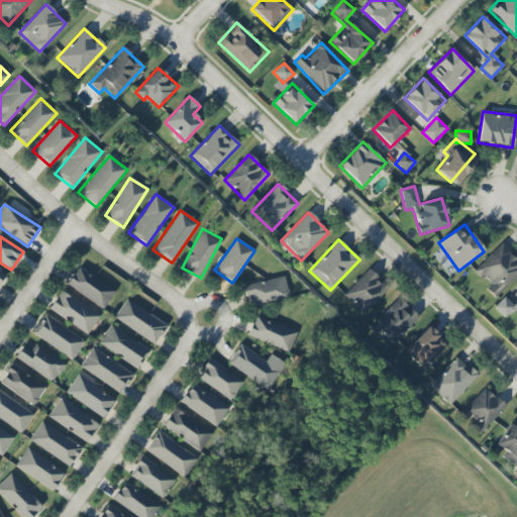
[(475,270),(490,286),(487,289),(495,298),(516,276),(516,257),(503,243),(475,270)]
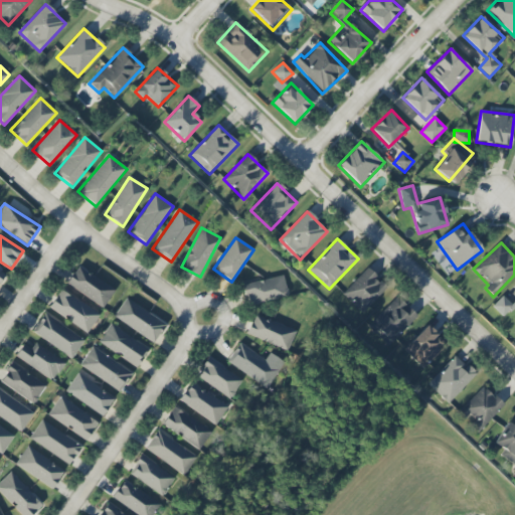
[(105,307),(115,287),(76,267),(65,287),(105,307)]
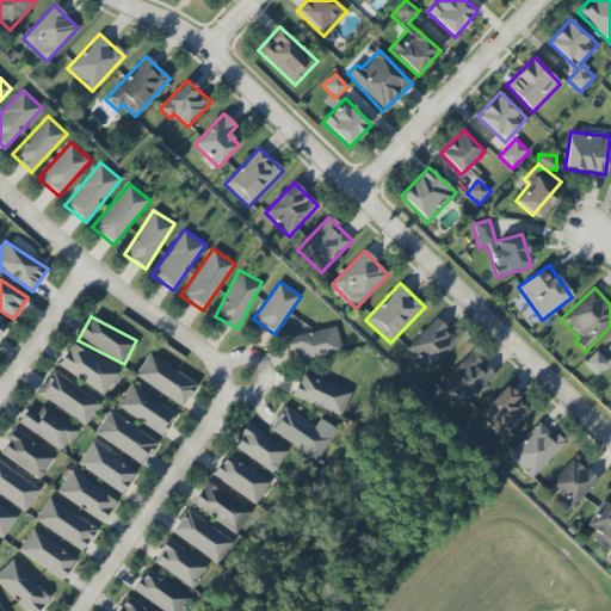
[(458,341),(434,319),(406,349),(430,371),(458,341)]
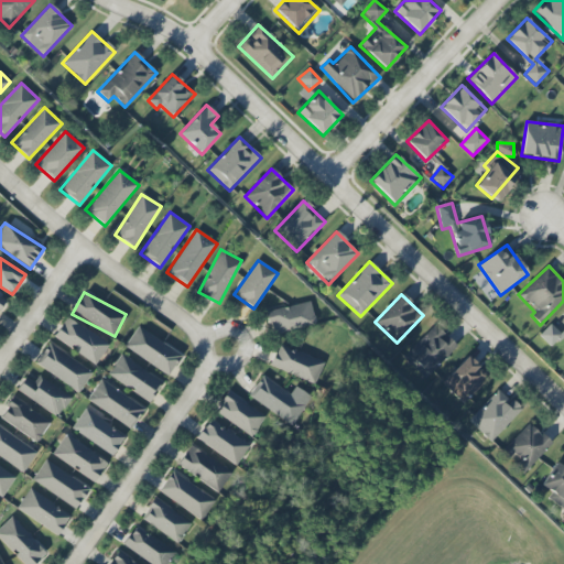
[(316,325),(310,302),(266,313),(271,336),(316,325)]
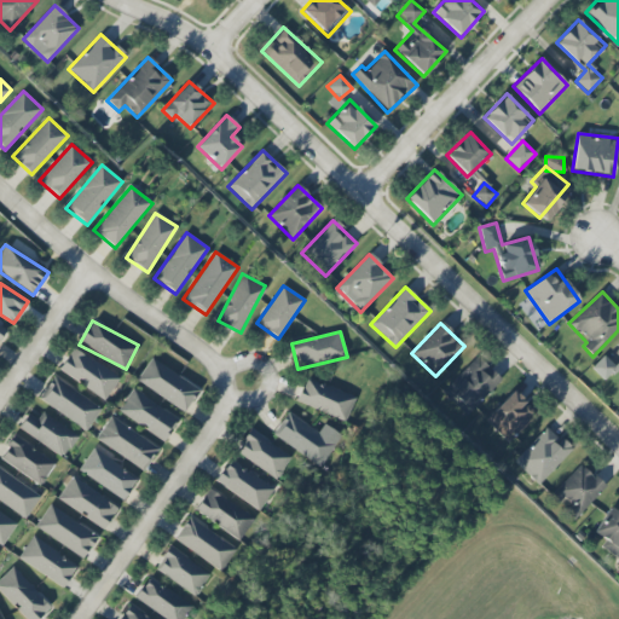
[(106,400),(120,376),(71,350),(58,372),(106,400)]
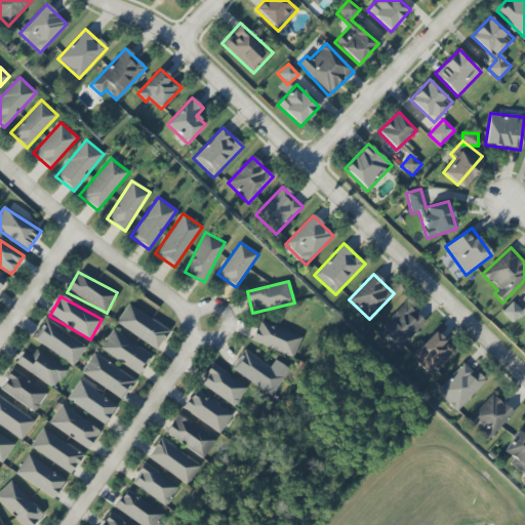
[(501,313),(514,324),(524,312),(524,307),(522,311),(513,301),(501,313)]
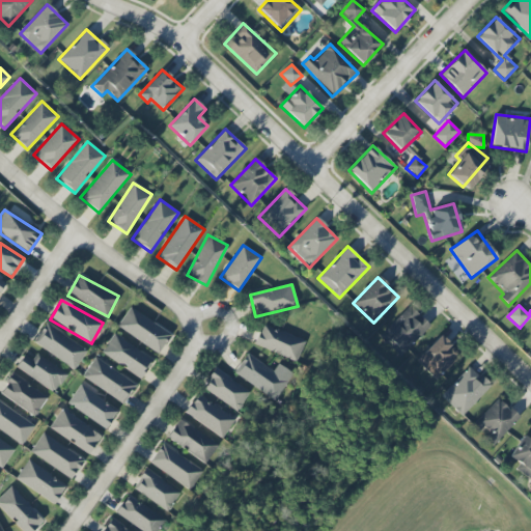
[(382,333),(401,354),(430,327),(411,306),(382,333)]
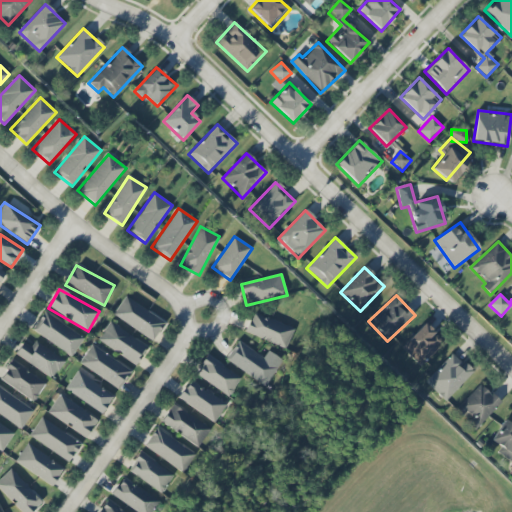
[(151,342),(164,323),(125,296),(112,314),(151,342)]
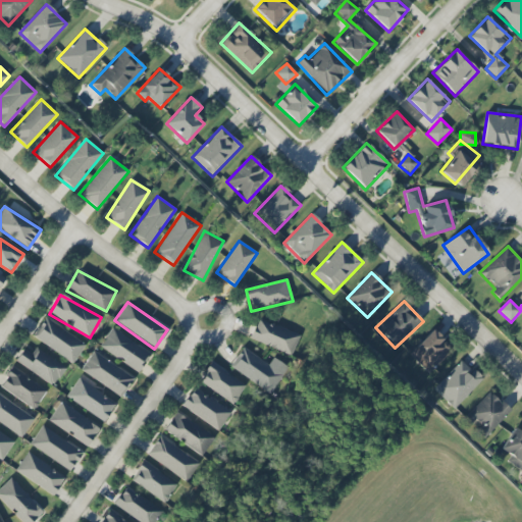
[(86,345),(46,317),(33,336),(72,364),(86,345)]
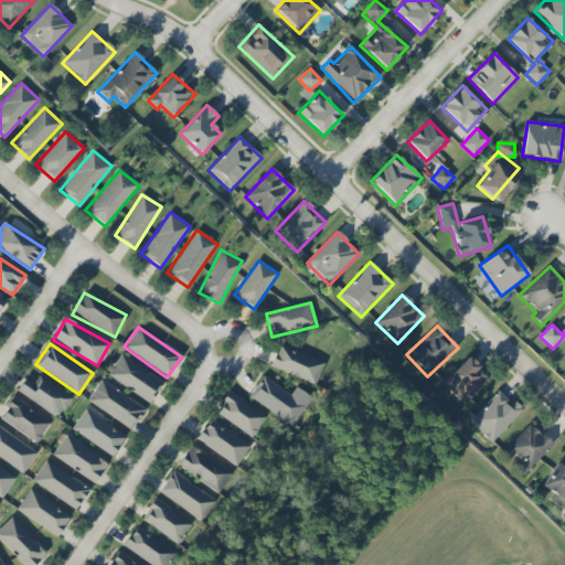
[(270,366),(316,386),(326,363),(280,344),(270,366)]
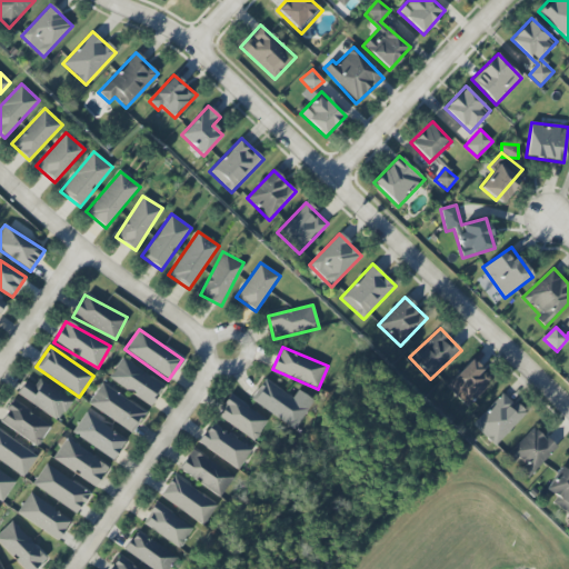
[(150,407),(163,386),(122,358),(108,378),(150,407)]
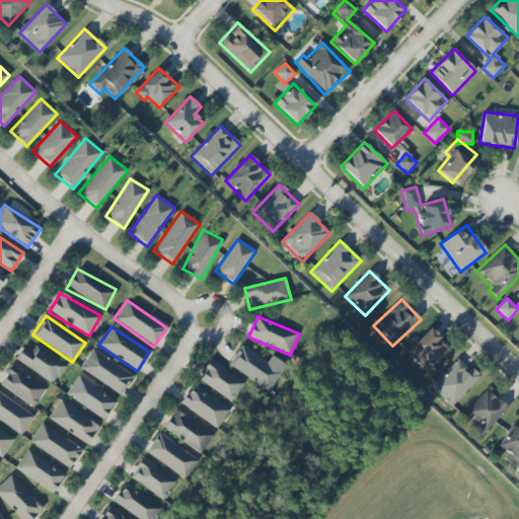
[(450,347),(430,327),(410,349),(430,368),(450,347)]
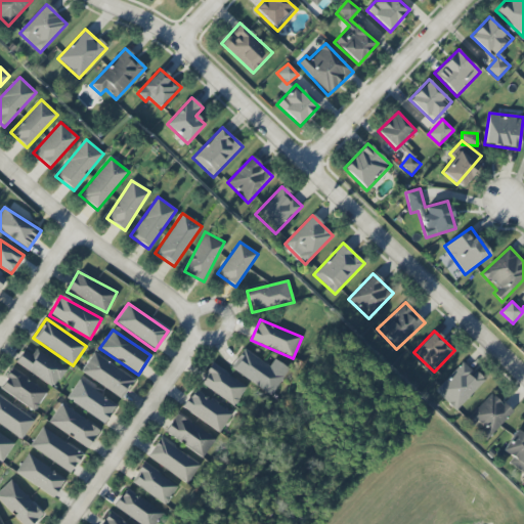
[(272,396),(289,368),(273,359),(270,365),(244,348),(230,369),(272,396)]
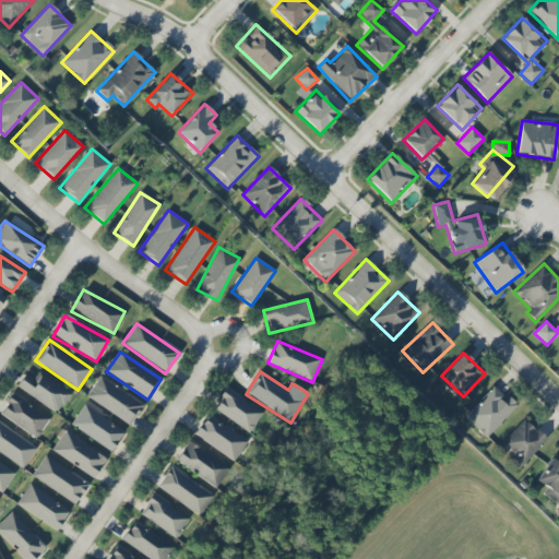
[(34,379),(24,373),(16,390),(59,413),(70,392),(36,375),(34,379)]
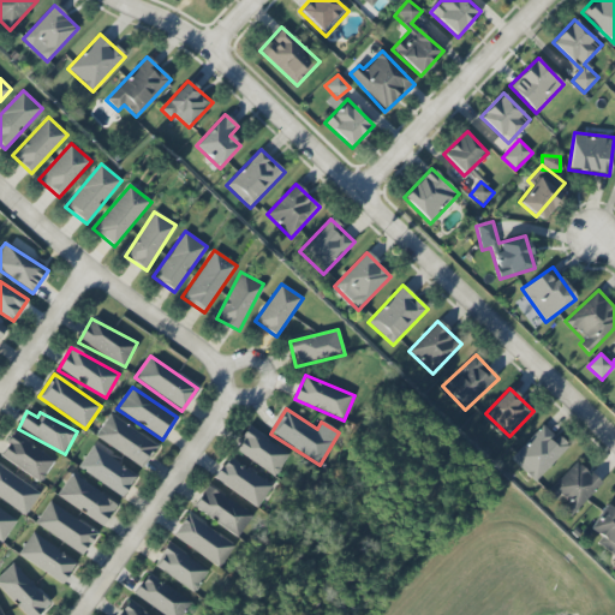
[(159,443),(108,415),(95,439),(144,467),(159,443)]
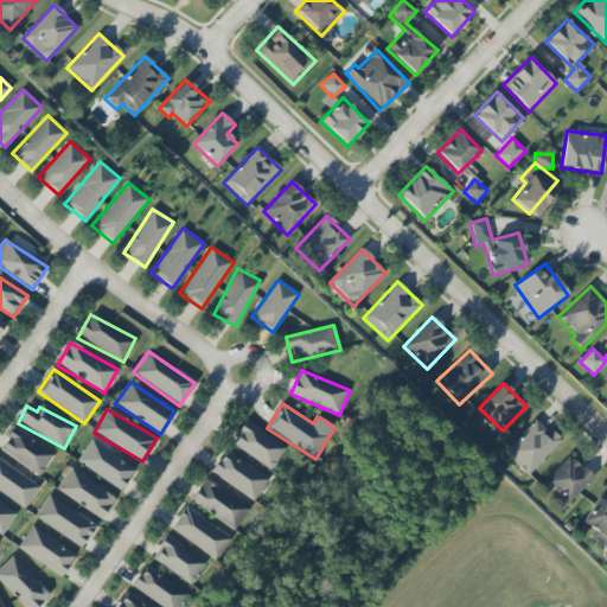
[(561,441),(536,419),(504,453),(528,477),(561,441)]
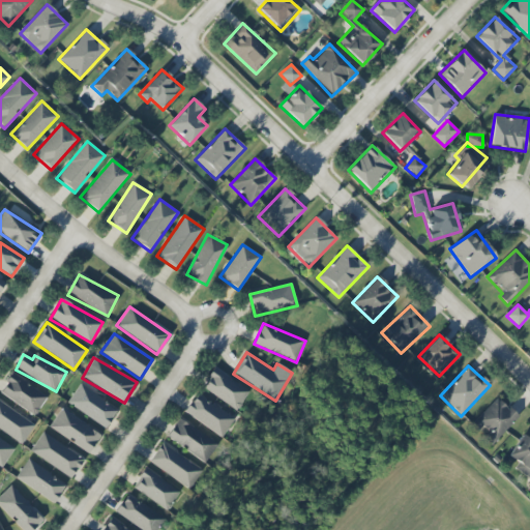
[(202,386),(236,411),(249,392),(215,367),(202,386)]
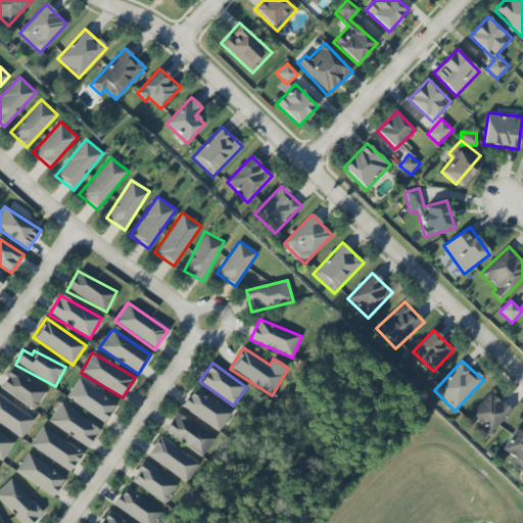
[(47,389),(10,369),(0,388),(0,390),(36,410),(47,389)]
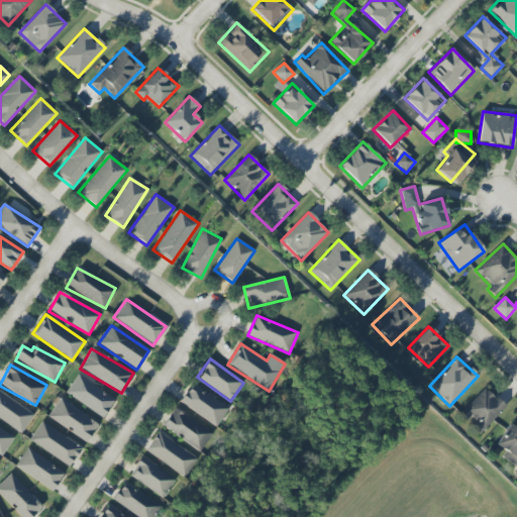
[(66,393),(102,418),(114,401),(78,375),(66,393)]
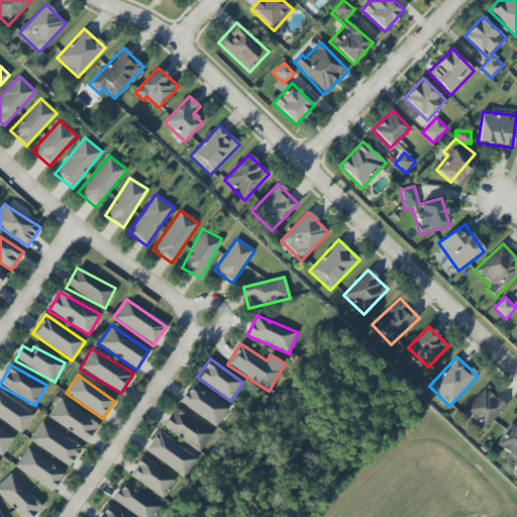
[(216,427),(228,409),(192,384),(179,402),(216,427)]
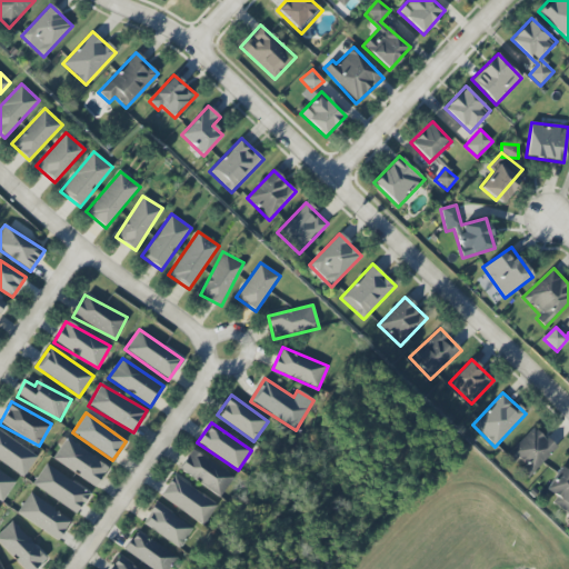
[(556,448),(533,427),(507,456),(529,477),(556,448)]
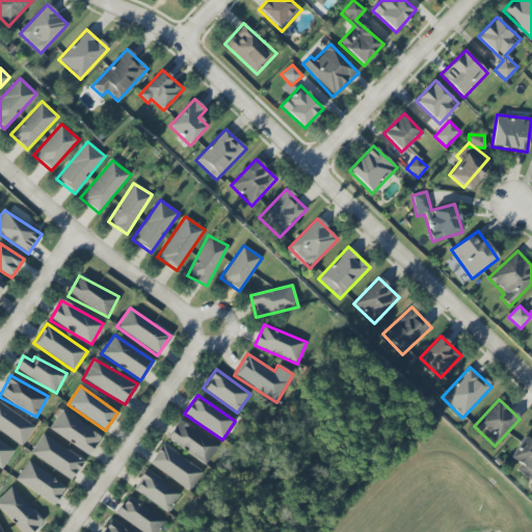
[(0,431),(22,446),(35,427),(0,402),(0,431)]
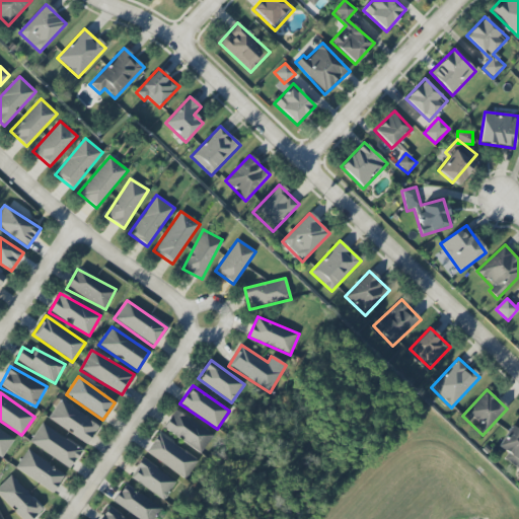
[(89,443),(99,424),(59,401),(48,421),(89,443)]
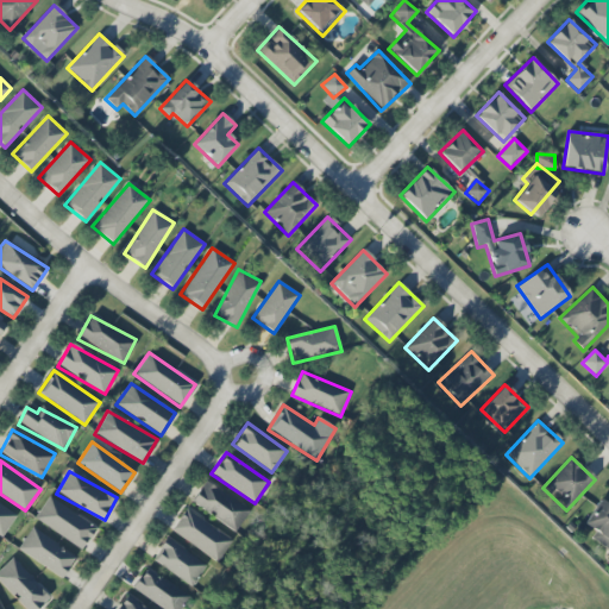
[(251,509),(206,479),(192,503),(236,532),(251,509)]
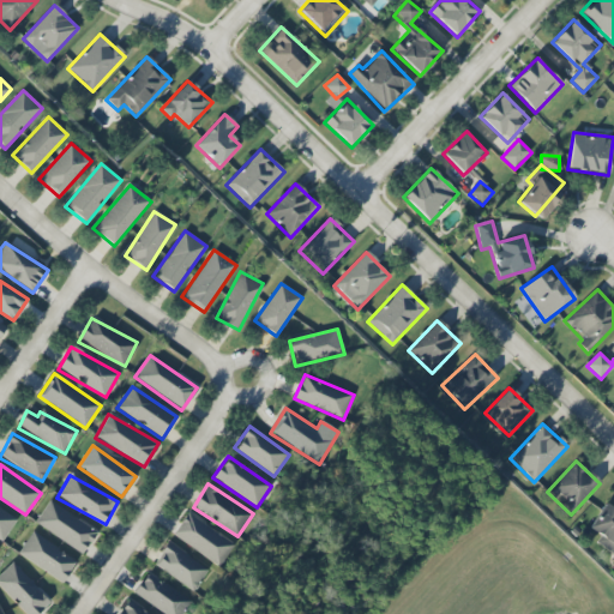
[(35,523),(83,555),(97,533),(49,500),(35,523)]
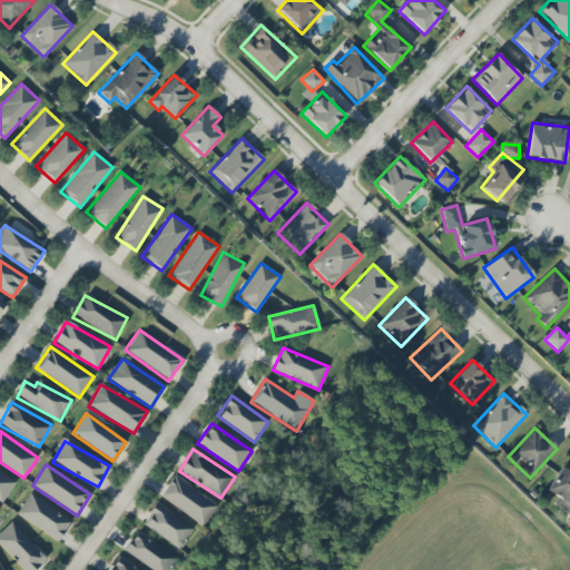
[(552,504),(569,516),(569,474),(561,468),(546,491),(557,498),(552,504)]
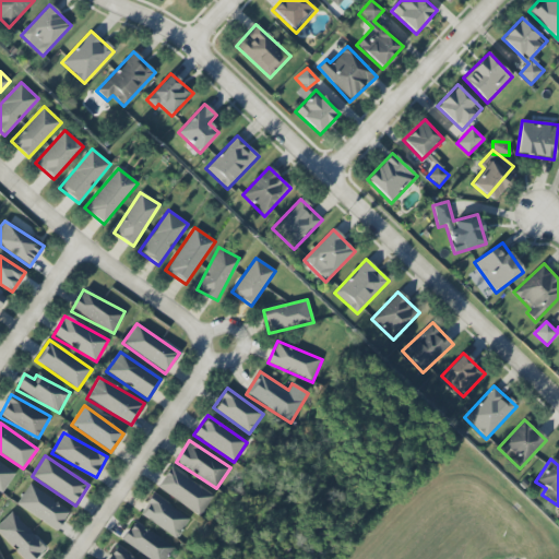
[(0,490),(3,492),(15,472),(0,462),(0,490)]
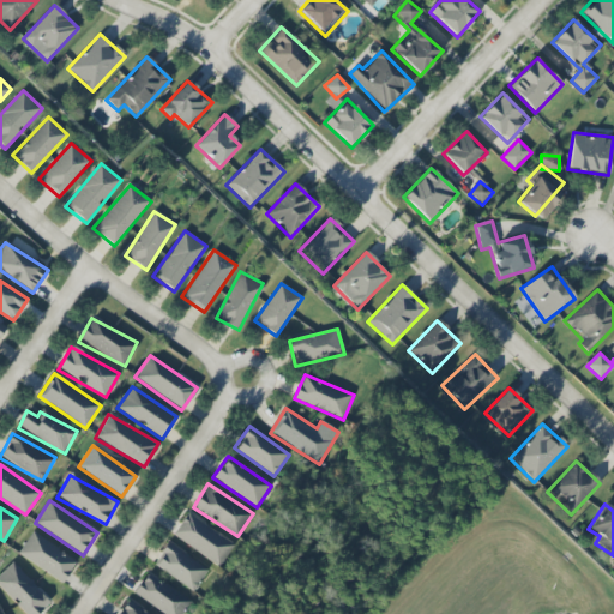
[(235,546),(188,513),(173,535),(220,567),(235,546)]
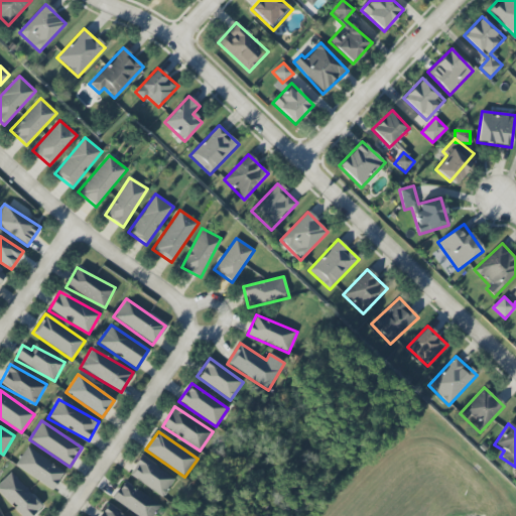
[(65,473),(28,446),(15,465),(51,491),(65,473)]
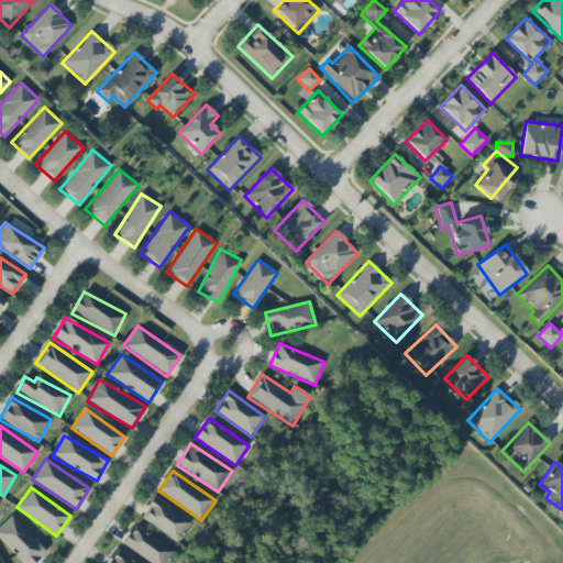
[(141,520),(179,542),(191,521),(153,498),(141,520)]
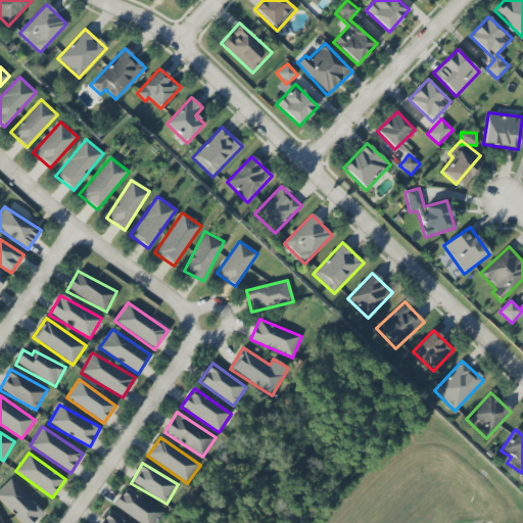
[(32,522),(43,513),(10,479),(0,488),(0,500),(21,522),(32,522)]
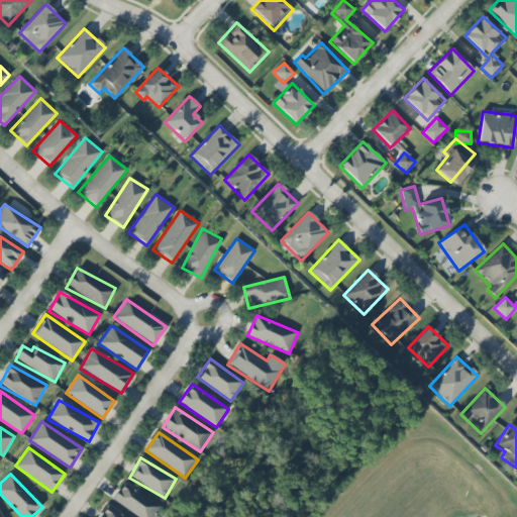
[(112,500),(136,516),(154,516),(162,507),(125,482),(112,500)]
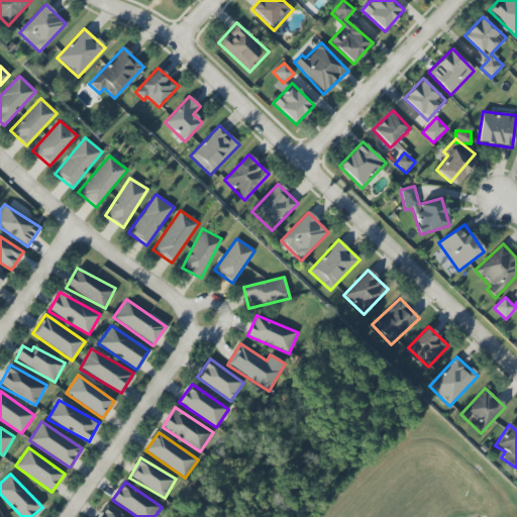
[(98,516),(124,516),(107,505),(98,516)]
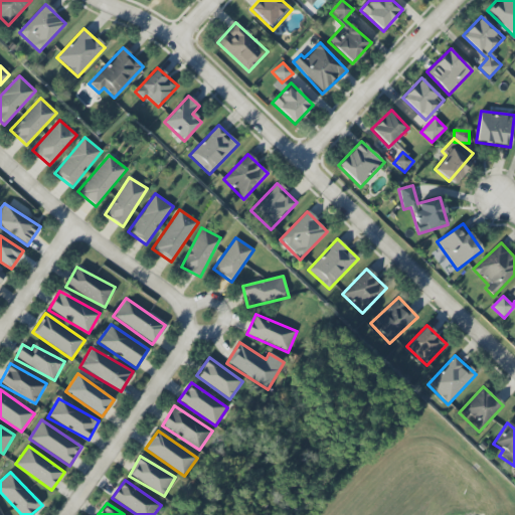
All buildings are outlined.
